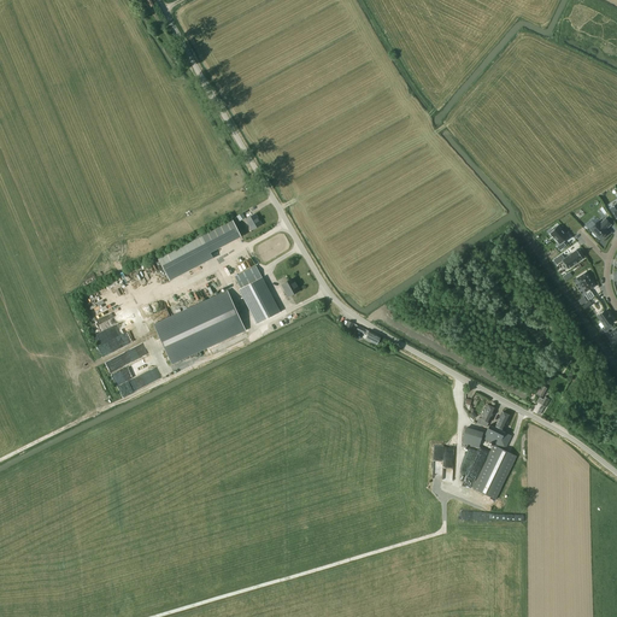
[(246,219),(252,230),(262,224),(256,215),(246,219)]
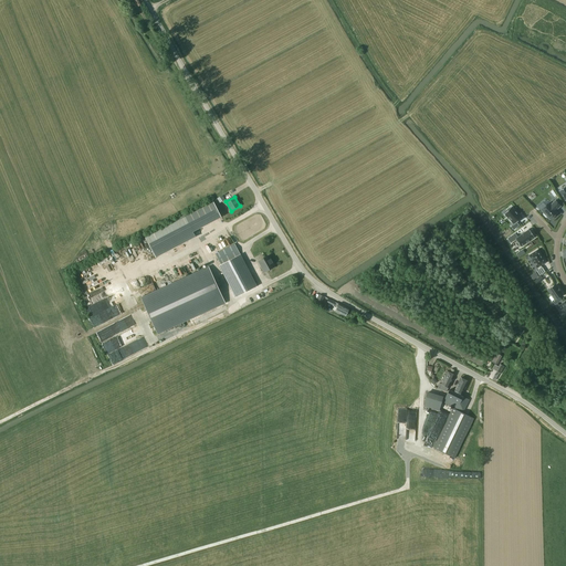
[(548,203),(541,210),(544,213),(543,213),(543,215),(545,218),(547,218),(547,217),(551,220),(557,213),(555,211),(561,206),(555,200),(551,206),(548,203)]
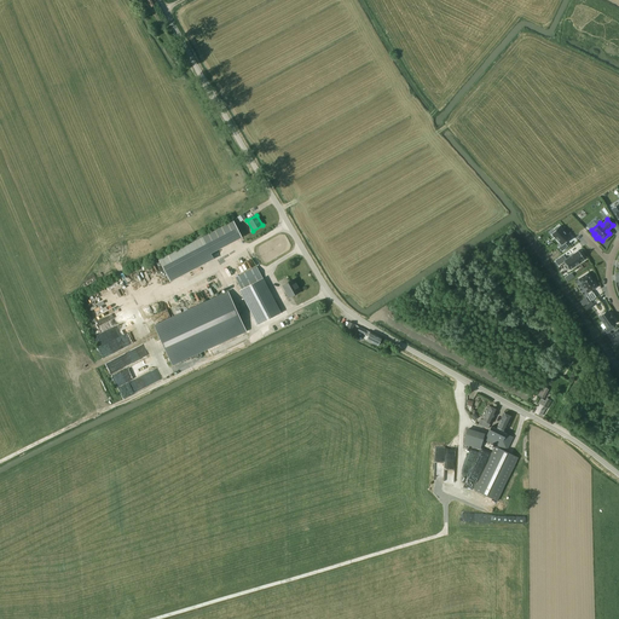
[(203,237),(158,260),(171,281),(214,259),(212,253),(242,237),(233,221),(203,237)]
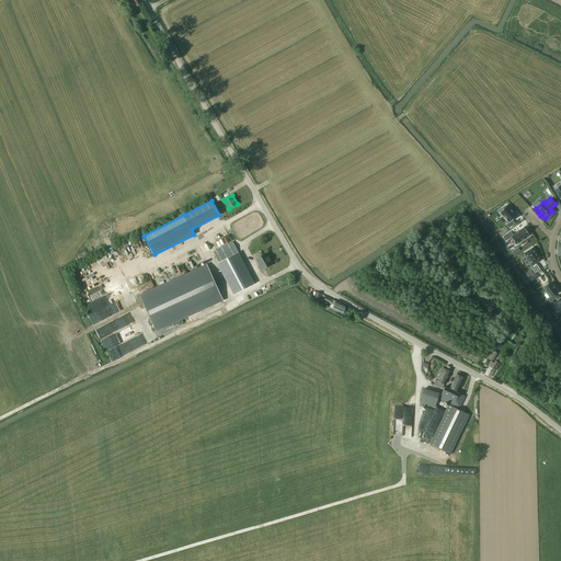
[(517,216),(507,206),(500,213),(510,222),(506,225),(510,228),(514,224),(512,220),(517,216)]
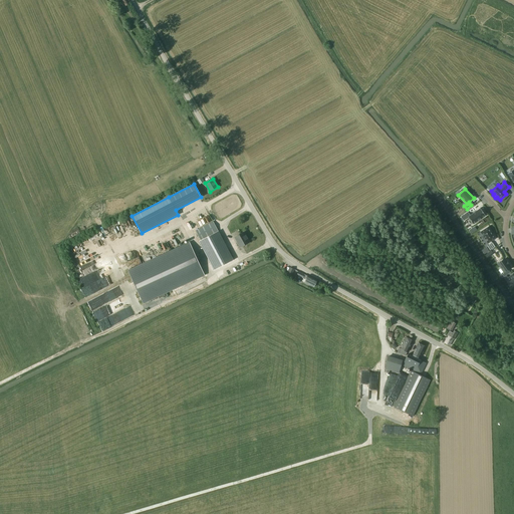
[(111,206),(114,214),(123,210),(120,203),(118,204),(117,200),(111,203),(112,206),(111,206)]
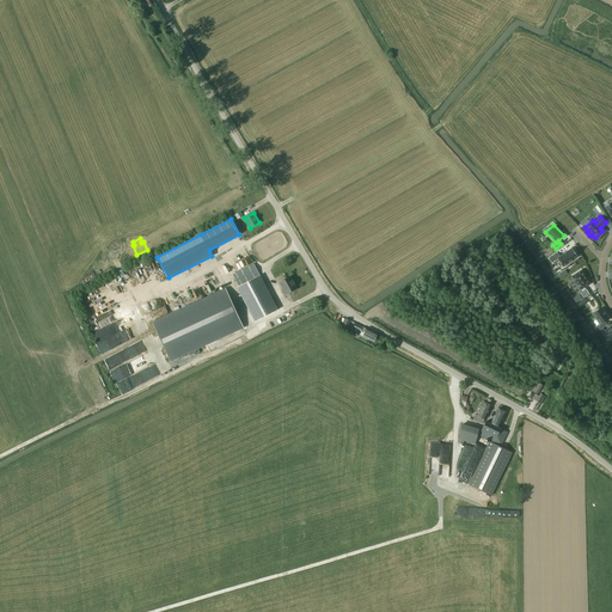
[(562,251),(575,244),(573,240),(560,248),(562,251)]
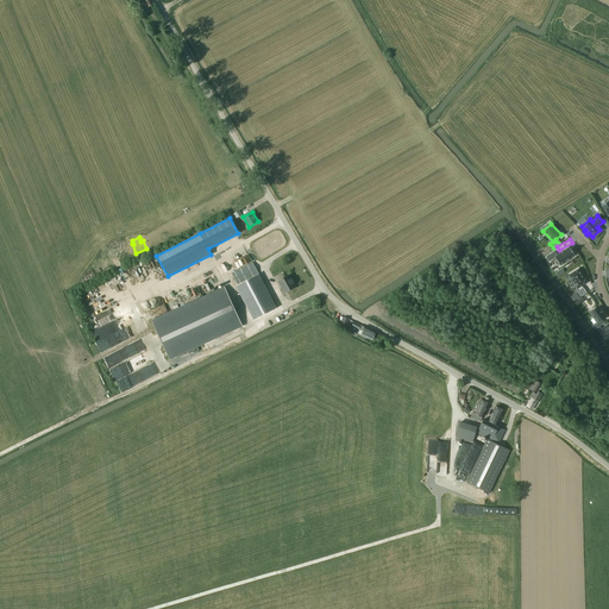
[(557,256),(554,252),(546,257),(550,262),(554,258),(560,267),(562,267),(560,265),(575,256),(575,257),(576,256),(569,248),(557,256)]
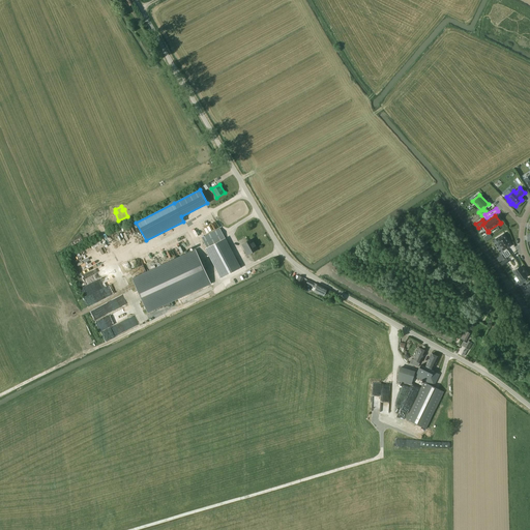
[(202,238),(207,247),(225,238),(219,229),(202,238)]
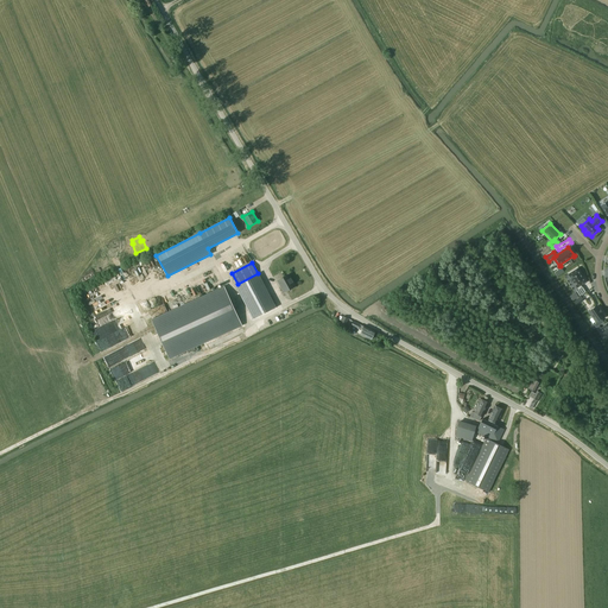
[(586,283),(577,268),(568,274),(577,289),(577,287),(578,290),(576,291),(580,296),(586,292),(582,287),(581,286),(586,283)]
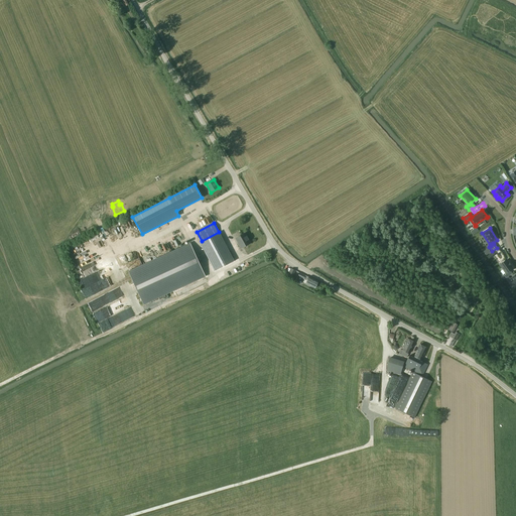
[(235,261),(220,232),(200,242),(215,271),(235,261)]
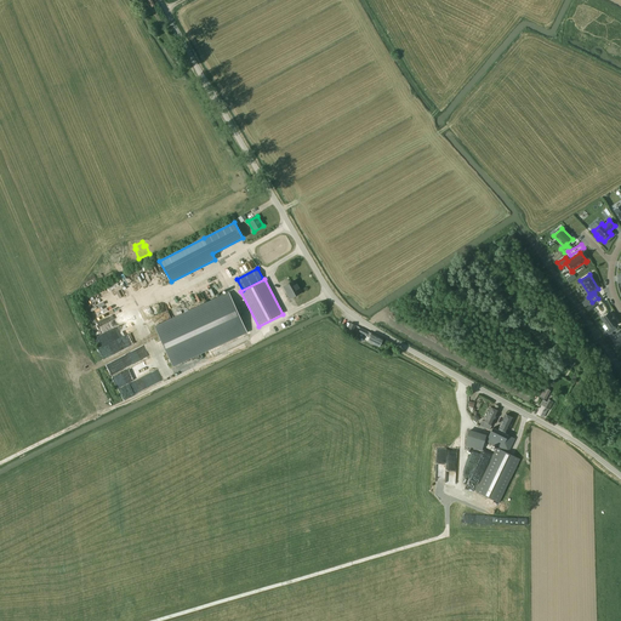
[(289,290),(292,297),(302,292),(295,280),(284,288),(286,292),(289,290)]
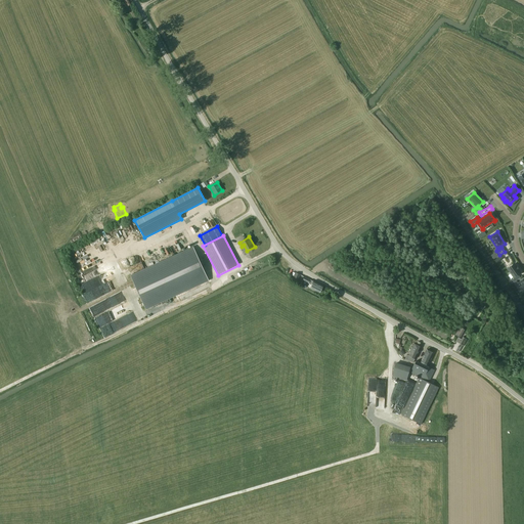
[(193,248),(131,276),(145,308),(208,279),(193,248)]
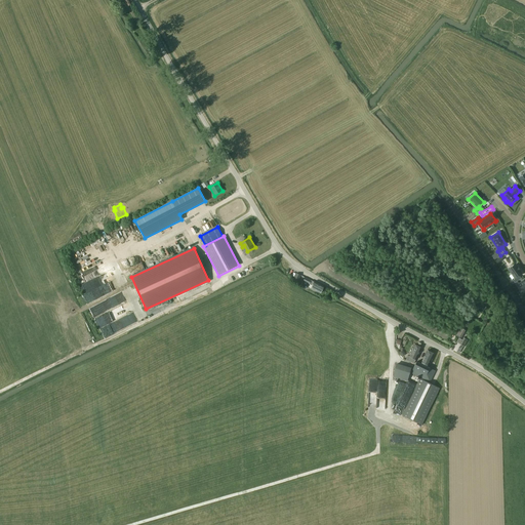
[(519,276),(521,274),(519,271),(520,270),(518,267),(517,268),(515,265),(509,269),(515,278),(513,279),(515,283),(521,279),(519,276)]
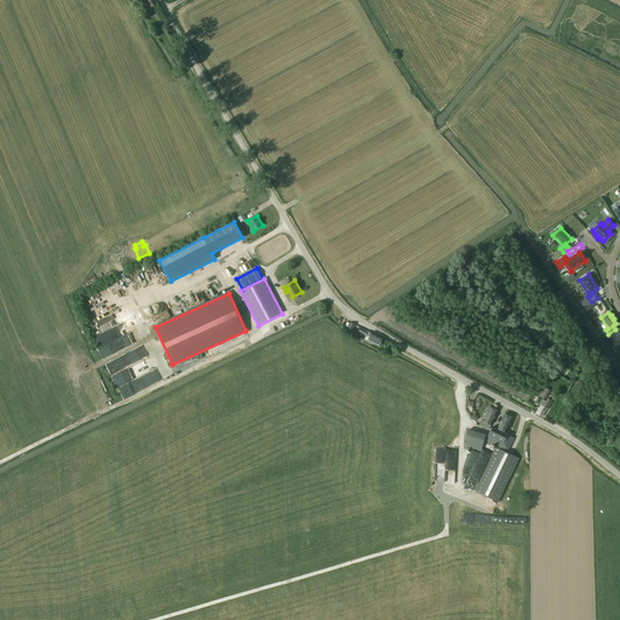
[(372,333),(368,332),(361,327),(359,332),(366,336),(365,339),(379,346),(380,343),(383,338),(372,333)]
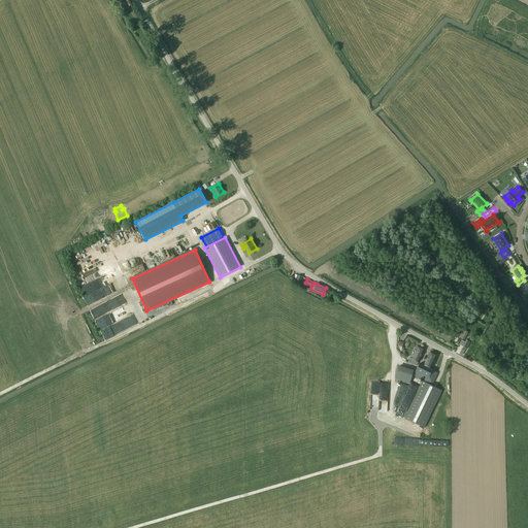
[(527,282),(519,287),(523,293),(527,290),(527,292),(527,283),(527,284),(527,282)]
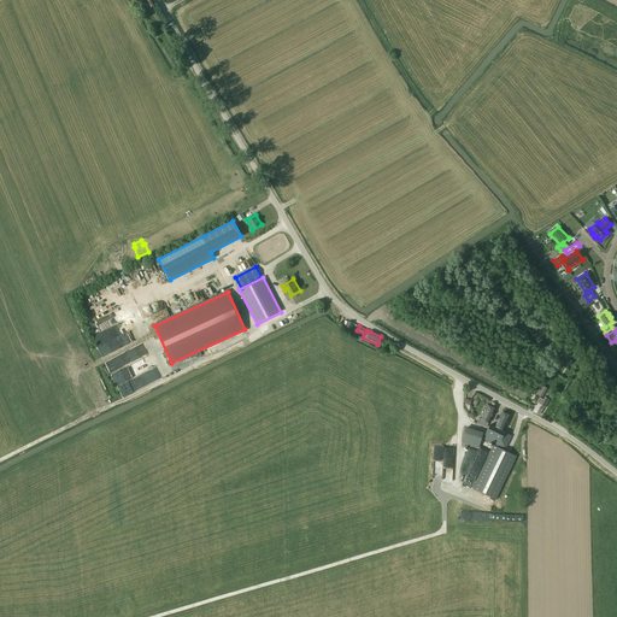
[(118,388),(123,397),(158,381),(154,371),(152,371),(154,360),(150,348),(137,345),(125,350),(122,362),(128,374),(139,377),(137,380),(118,388)]
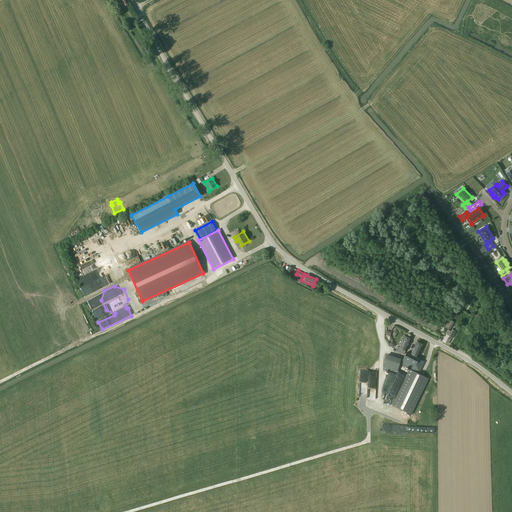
[(451,320),(449,324),(448,324),(446,327),(447,328),(450,330),(452,325),(454,322),(451,320)]
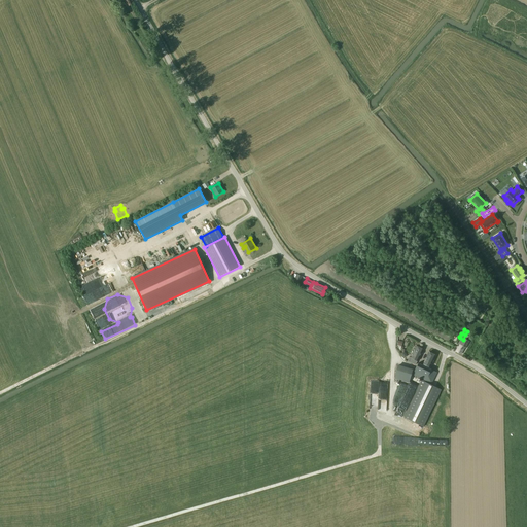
[(461,354),(464,347),(466,348),(469,342),(465,339),(464,341),(461,340),(458,344),(460,345),(456,352),(461,354)]
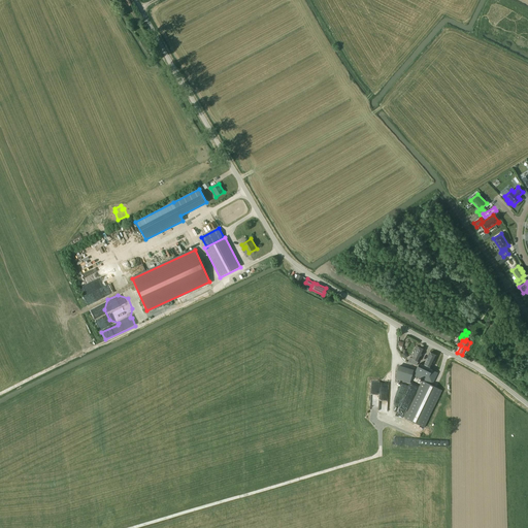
[(417,366),(424,350),(418,347),(411,359),(409,358),(408,362),(417,366)]
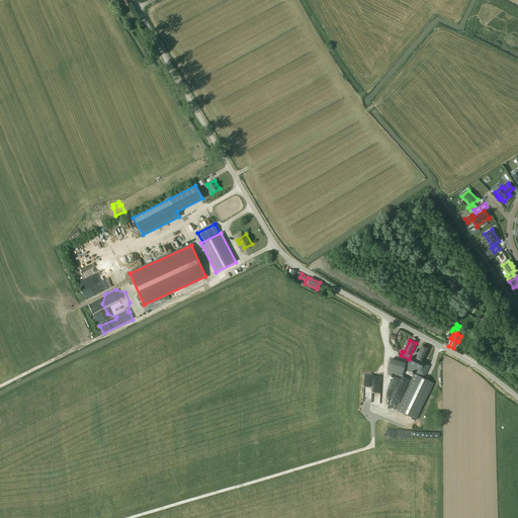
[(422,360),(428,349),(422,346),(416,357),(422,360)]
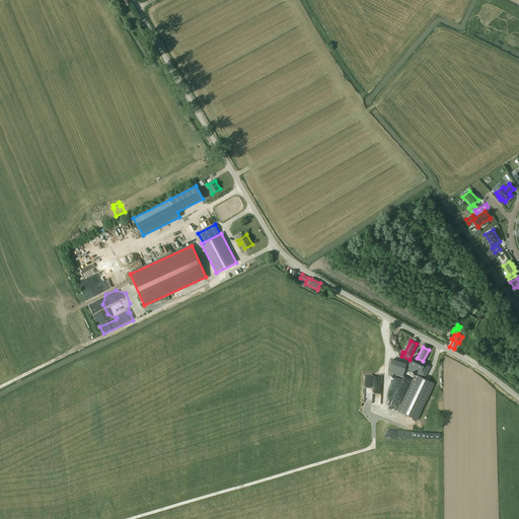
[(406,369),(425,378),(430,367),(425,364),(412,357),(406,369)]
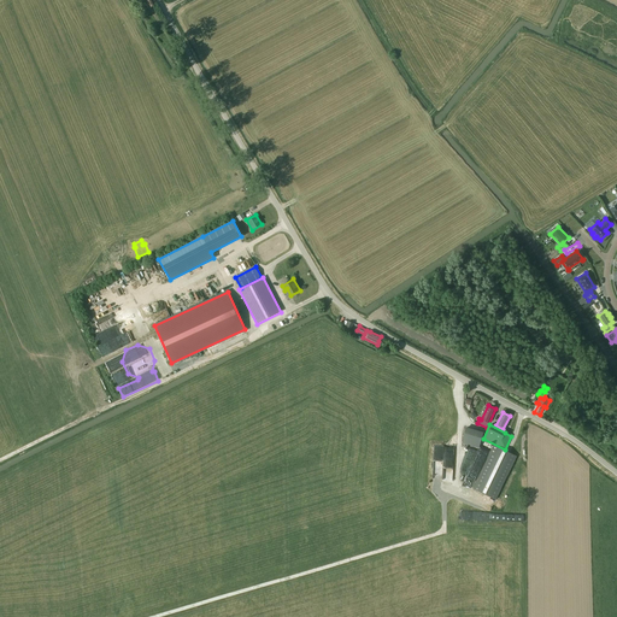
[(483,432),(465,427),(463,436),(463,444),(479,448),(483,432)]
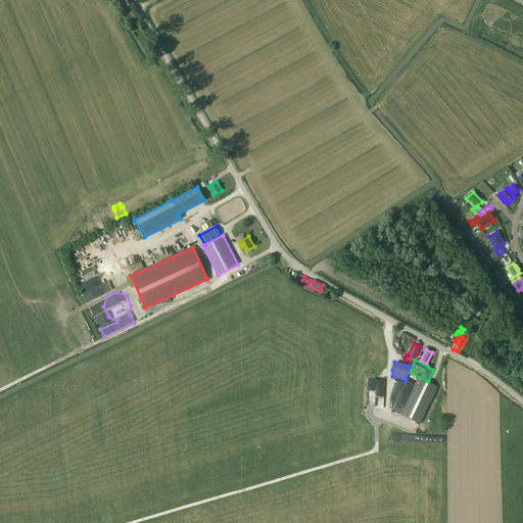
[(421,424),(438,387),(419,377),(400,414),(421,424)]
